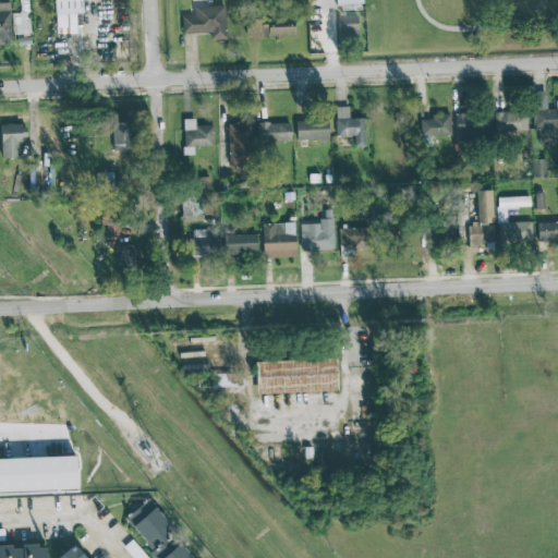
[(82,13),(81,0),(53,0),(53,14),(82,13)]
